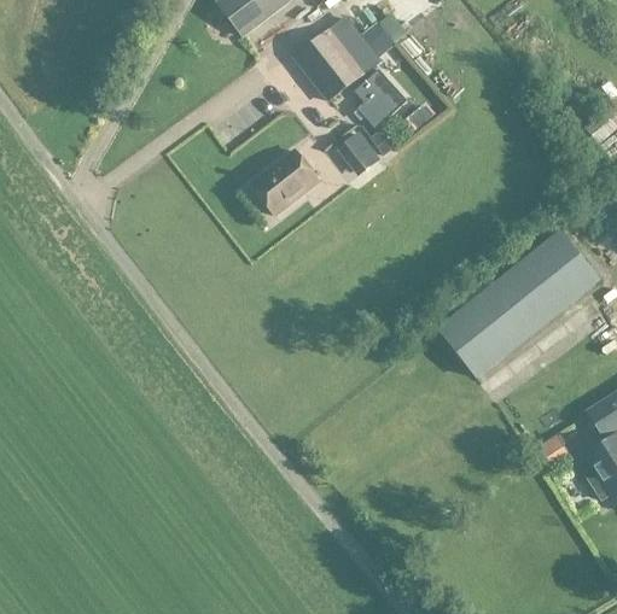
[(221,0),(220,1),(245,34),(290,0),(221,0)]
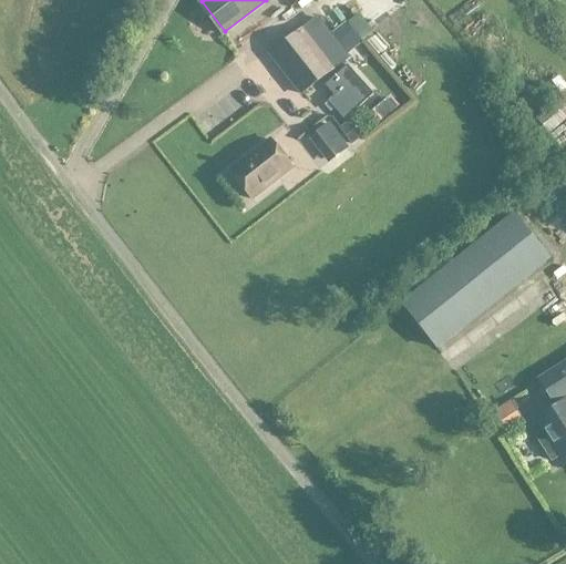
[(346,21),(360,40),(364,37),(372,30),(372,29),(359,12),(346,21)]
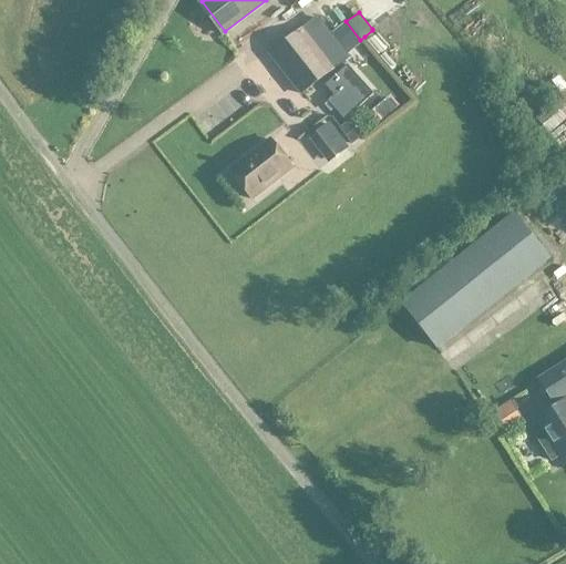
[(316,14),(299,27),(269,50),(302,91),(331,69),(348,55),(346,53),(329,32),(316,14)]
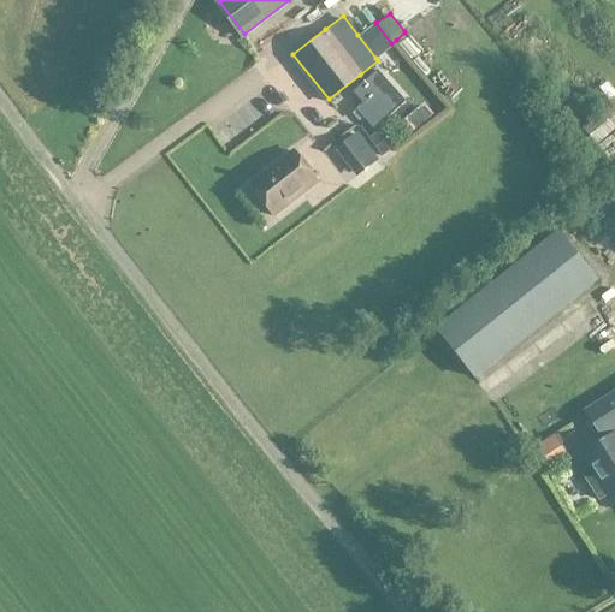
[(355,107),(374,128),(406,100),(377,67),(353,90),(362,101),(355,107)]
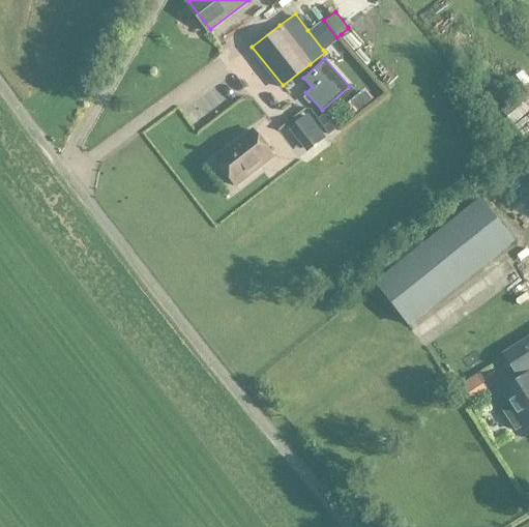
[(525,112),(528,109),(528,96),(519,104),(525,112)]
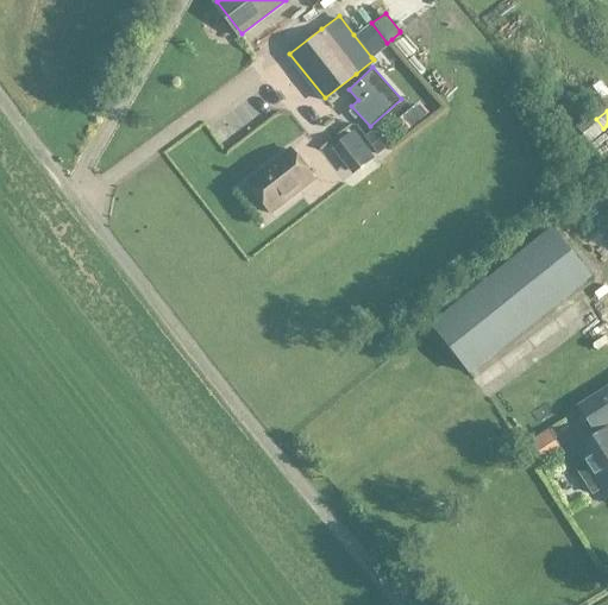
[(374,155),(353,127),(332,144),(352,171),(374,155)]
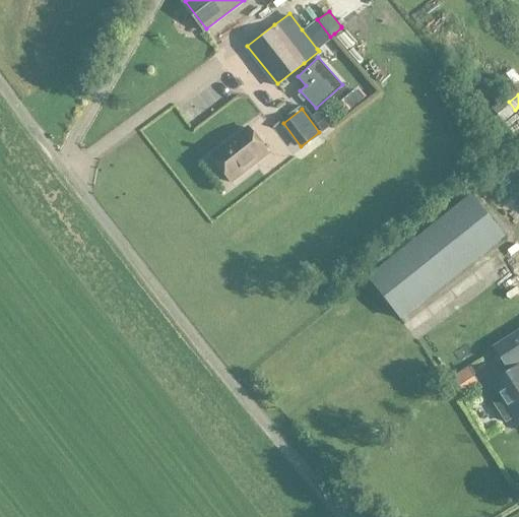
[(331,123),(324,113),(315,120),(323,129),(331,123)]
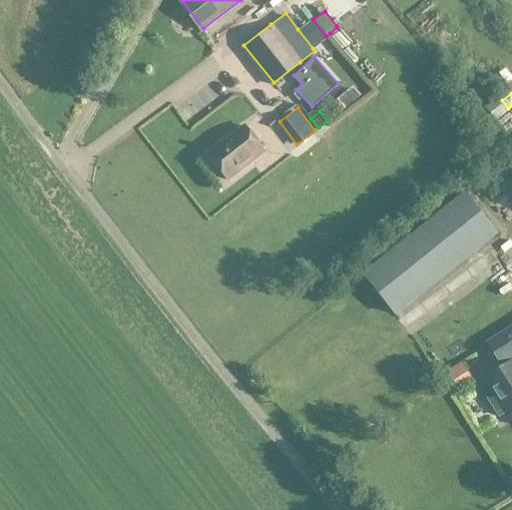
[(265,149),(245,124),(209,152),(228,177),(265,149)]
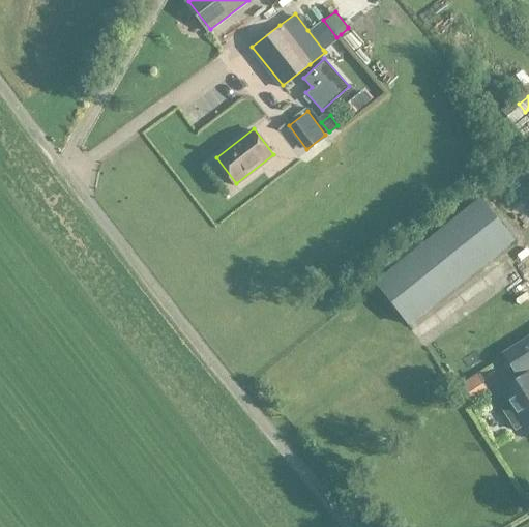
[(515,241),(480,198),(378,281),(411,323),(515,241)]
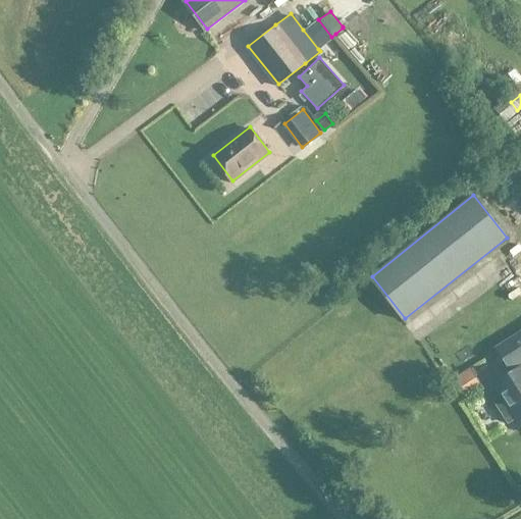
[(520,334),(500,348),(512,367),(520,361),(520,334)]
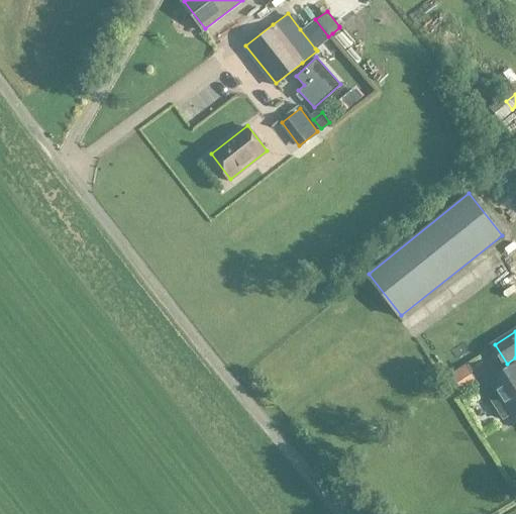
[(515,364),(492,379),(494,383),(486,389),(504,417),(513,412),(515,415),(515,364)]
